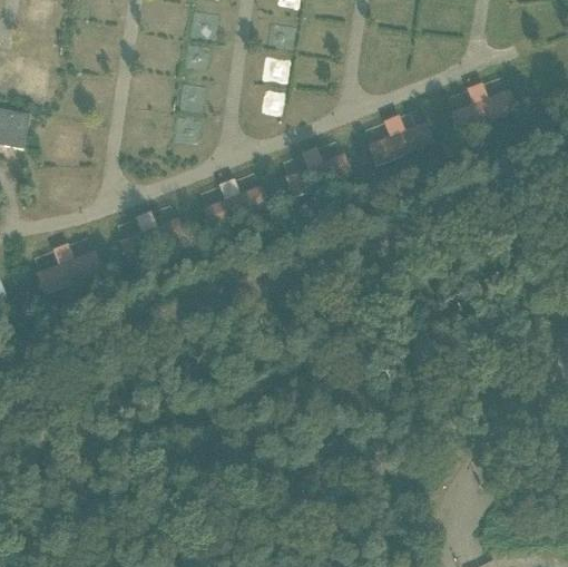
[(459,132),(518,109),(510,87),(502,90),(499,80),(485,86),(483,82),(467,88),(472,104),(451,111),(459,132)]
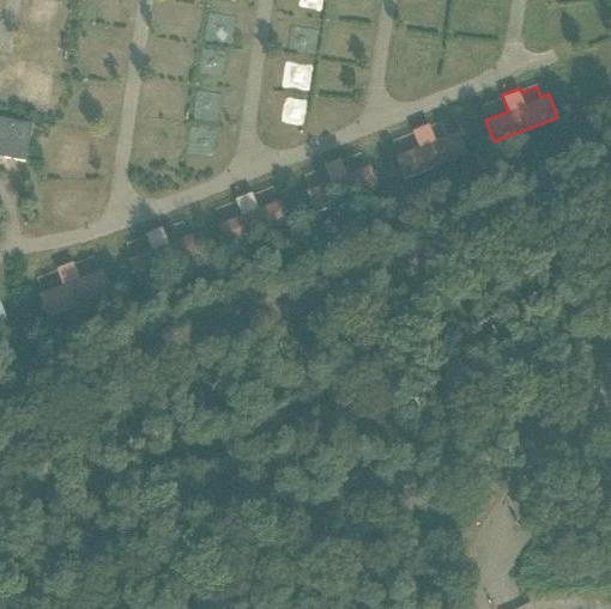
[(0,152),(26,159),(35,122),(0,114),(0,152)]
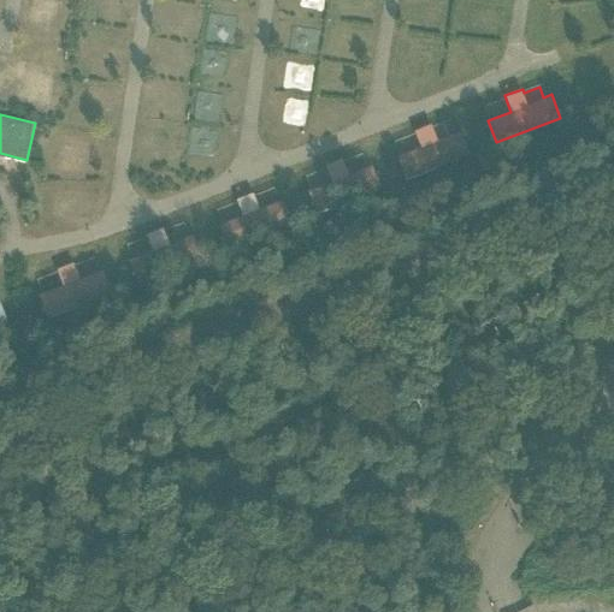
[(420,147),(399,155),(407,178),(471,153),(462,131),(440,140),(432,123),(414,130),(420,147)]
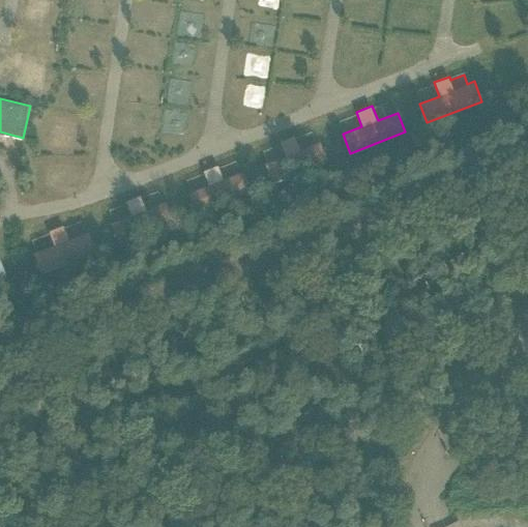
[(297,137),(301,148),(318,142),(314,130),(297,137)]
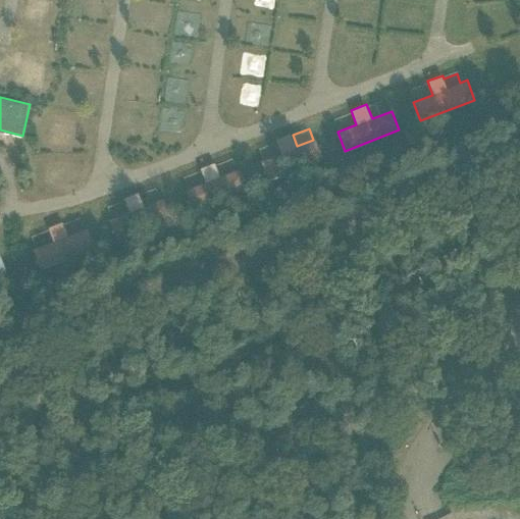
[(267,172),(322,158),(318,141),(295,147),(292,137),(260,145),(267,172)]
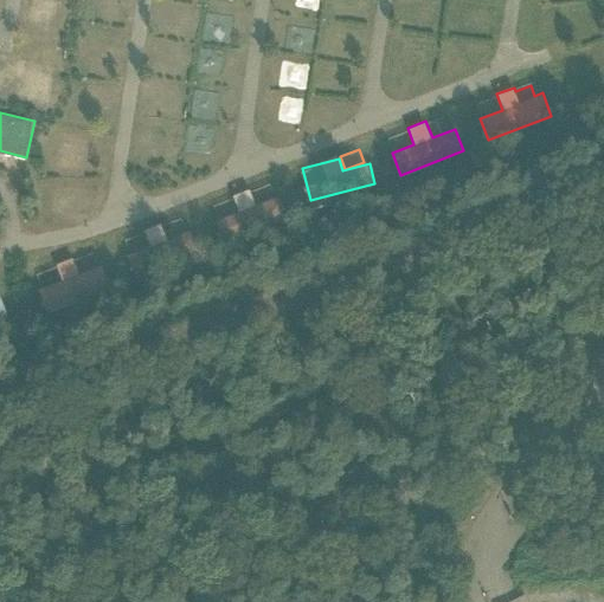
[(223,241),(288,220),(281,196),(256,205),(250,189),(232,195),(238,213),(216,220),(223,241)]
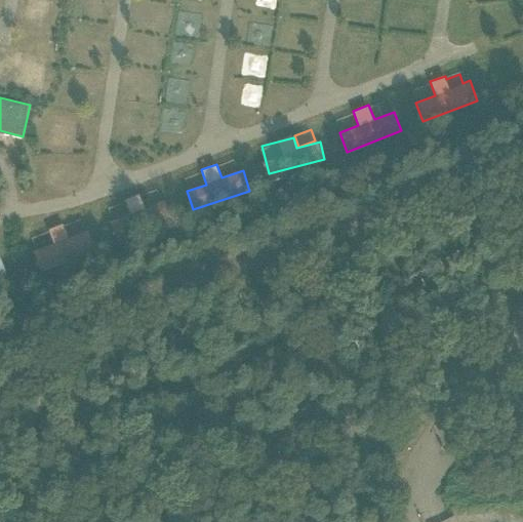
[(141,194),(145,205),(160,201),(156,189),(141,194)]
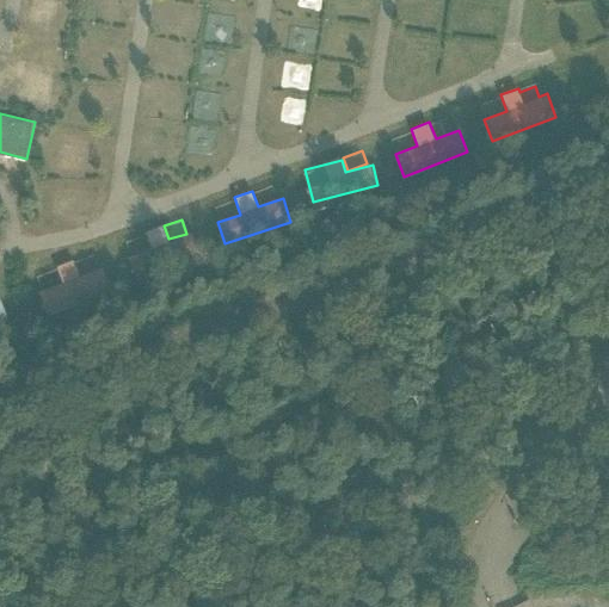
[(200,256),(191,233),(168,241),(162,225),(146,231),(152,247),(128,255),(136,279),(200,256)]
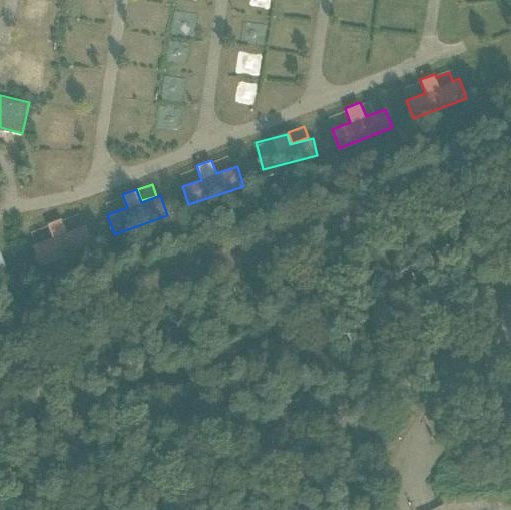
[(62,217),(48,222),(53,236),(32,244),(39,263),(94,240),(86,222),(67,230),(62,217)]
